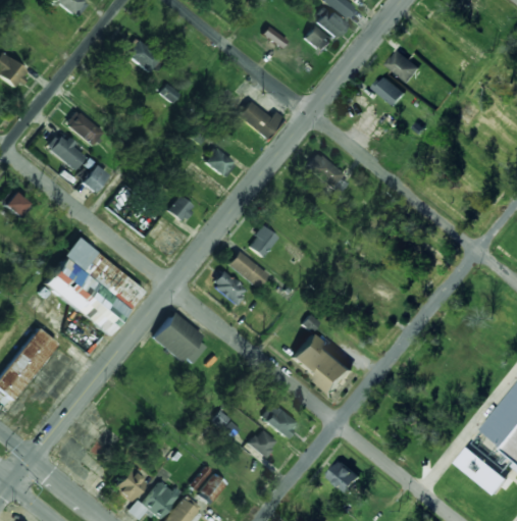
[(55,0),(80,17),(91,1),(89,0),(55,0)]
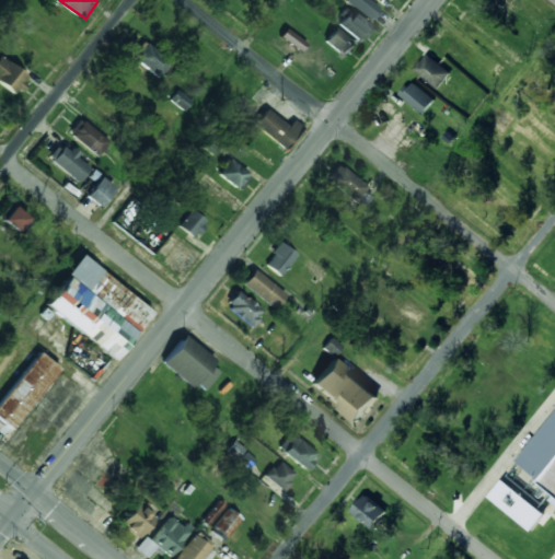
[(349,0),(377,19),(385,6),(378,0),(349,0)]
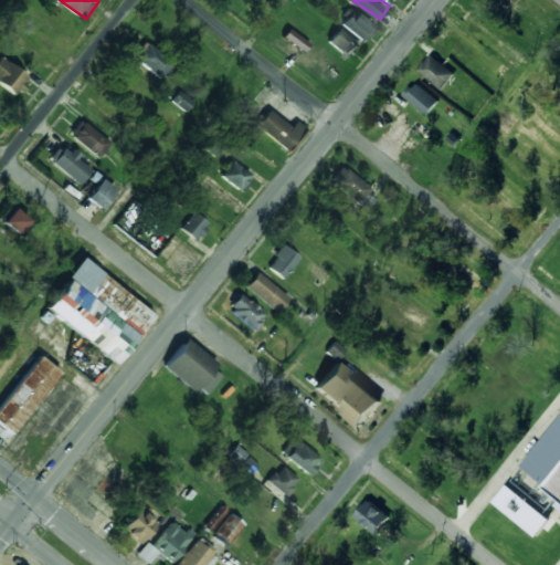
[(346,22),(367,41),(378,28),(357,9),(346,22)]
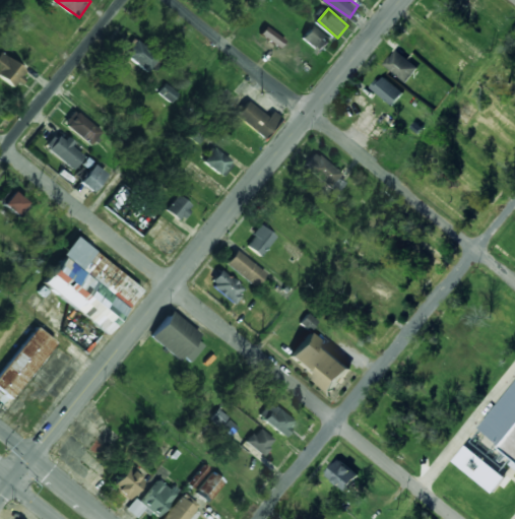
[(335,41),(315,24),(305,37),(325,54),(335,41)]
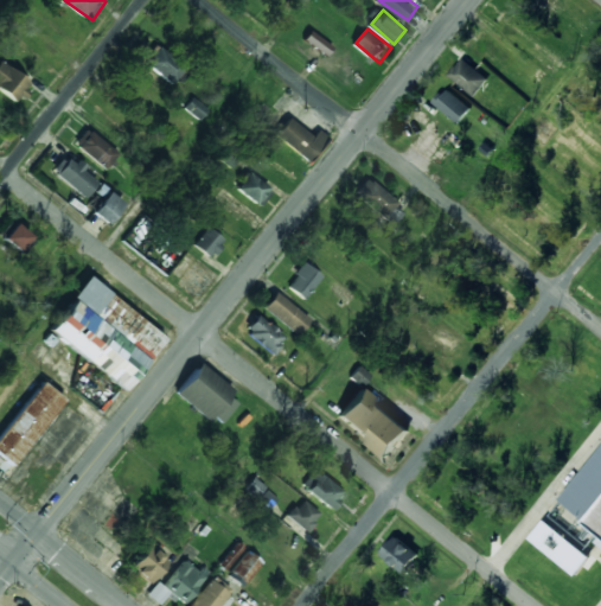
[(337,45),(313,30),(307,39),(330,55),(337,45)]
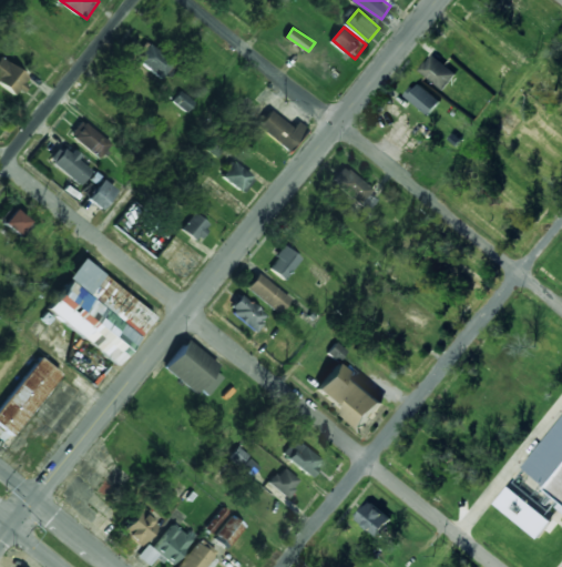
[(177,62),(151,41),(139,57),(165,78),(177,62)]
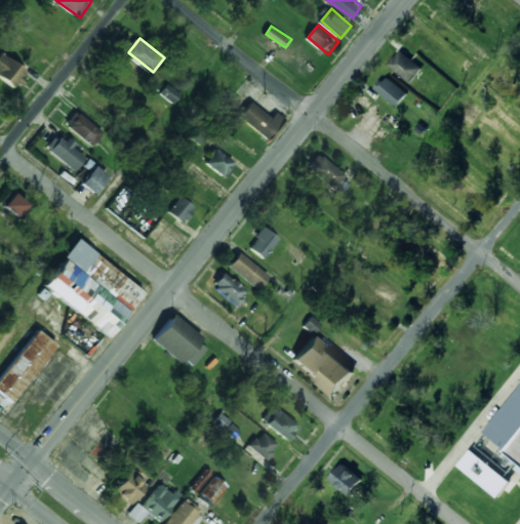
[(393,64),(415,81),(427,66),(404,48),(393,64)]
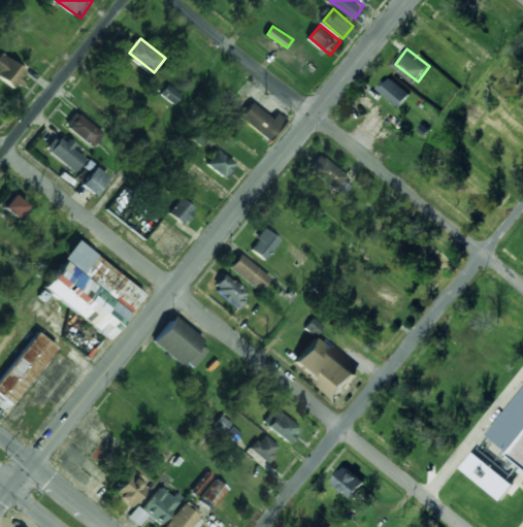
[(30,72),(4,52),(0,57),(0,73),(18,89),(30,72)]
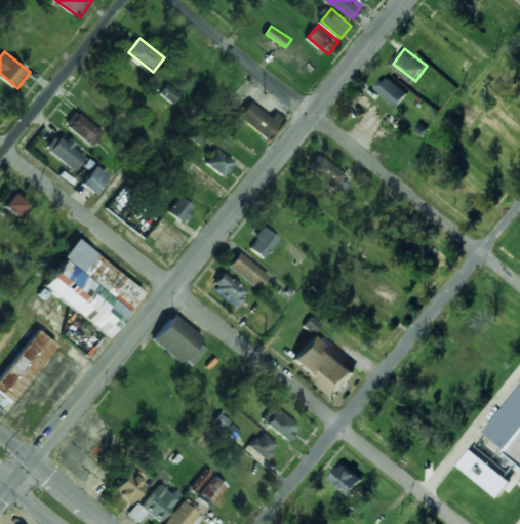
[(404,105),(413,90),(390,75),(381,89),(404,105)]
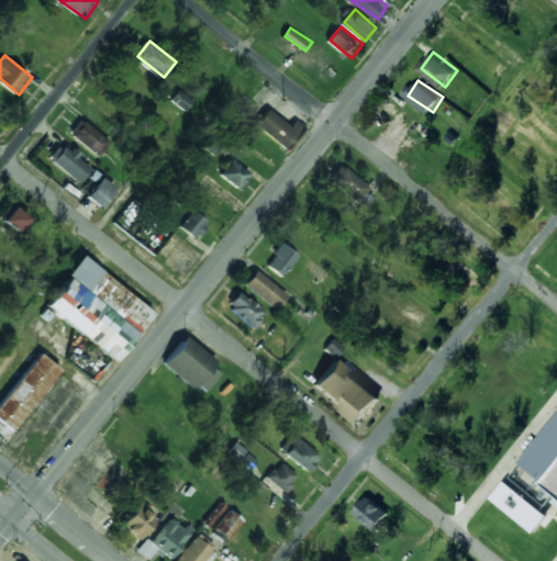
[(174,100),(189,110),(197,100),(181,89),(174,100)]
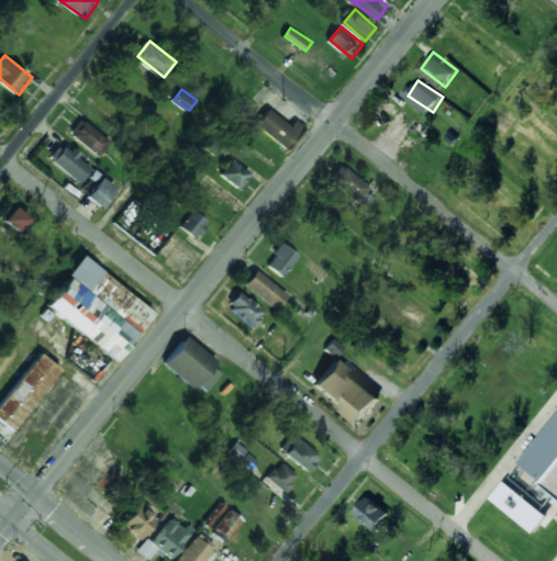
[(298,119),(294,125),(270,109),(258,125),(290,148),(307,125),(298,119)]
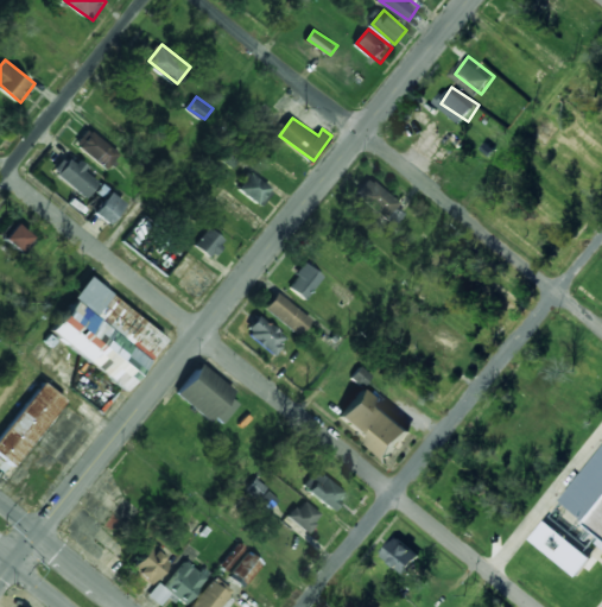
[(122,153),(92,127),(78,143),(111,169),(122,153)]
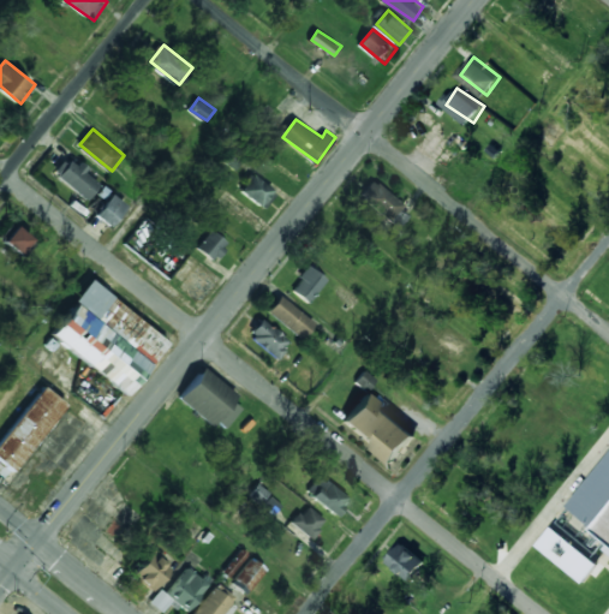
[(91,198),(105,180),(81,162),(78,166),(67,158),(57,173),(91,198)]
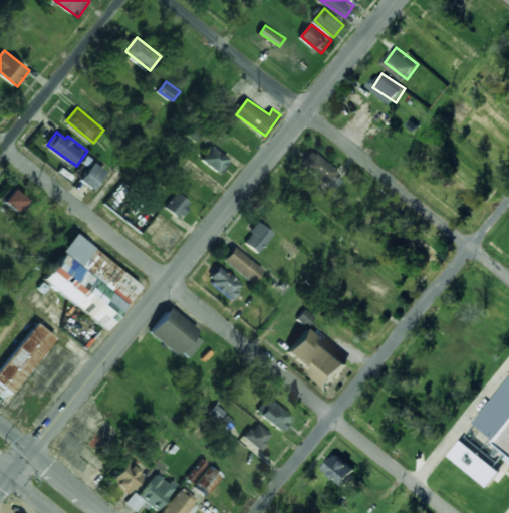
[(222,173),(233,160),(214,145),(203,159),(222,173)]
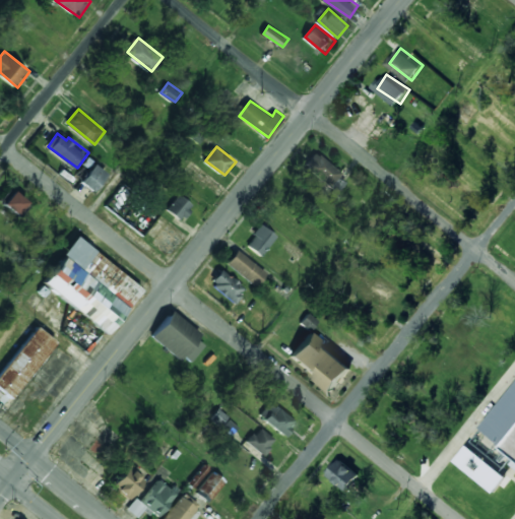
[(308,164),(339,192),(350,180),(319,151),(308,164)]
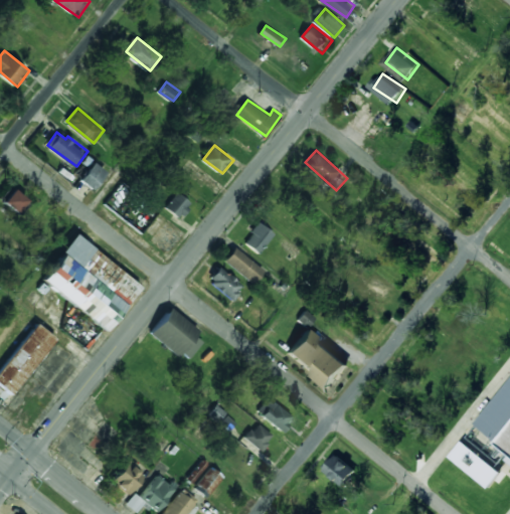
[(109,171),(96,161),(81,179),(95,189),(109,171)]
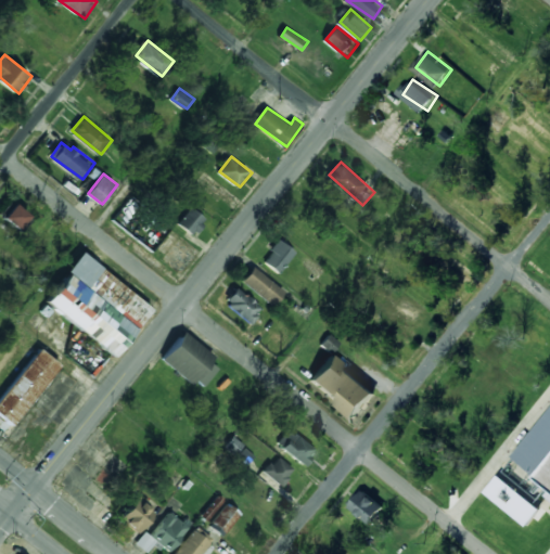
[(7,218),(21,229),(33,215),(17,203),(7,218)]
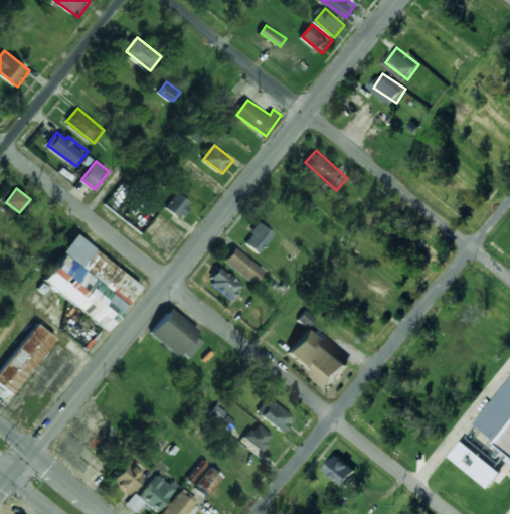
[(183,218),(194,202),(179,192),(168,207),(183,218)]
